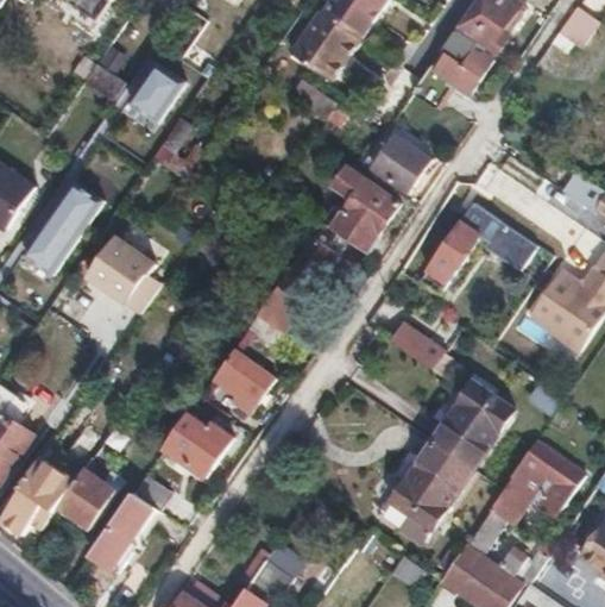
[(378,8),(384,0),(327,0),(320,11),(359,37),(375,14),(369,11),(372,5),(378,8)]
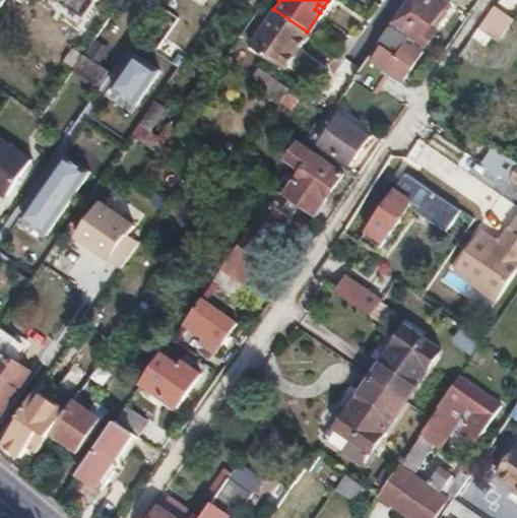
[(403,0),(388,22),(412,41),(422,47),(433,30),(429,28),(436,17),(441,20),(454,2),(451,0),(403,0)]
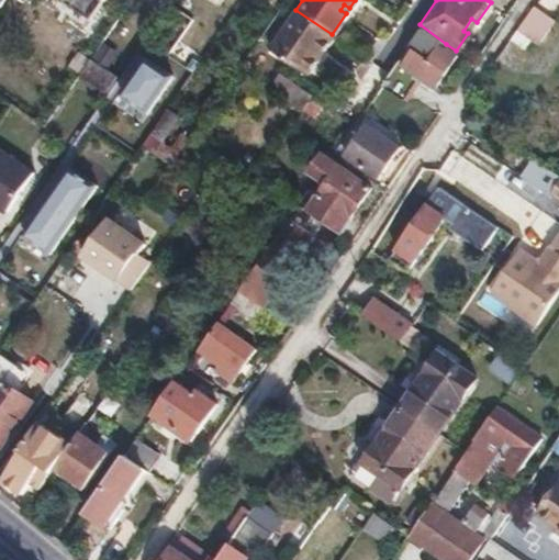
[(551,13),(558,2),(558,0),(536,0),(535,1),(551,13)]
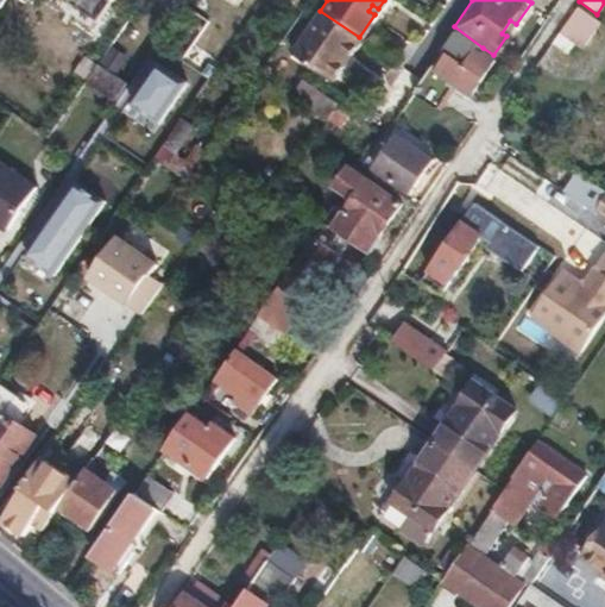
[(577,4),(567,18),(588,33),(598,19),(577,4)]
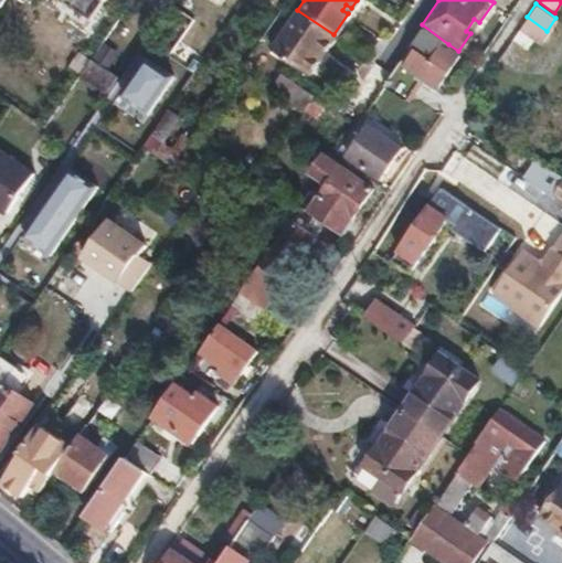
[(351,8),(346,4),(342,10),(348,13),(351,8)]
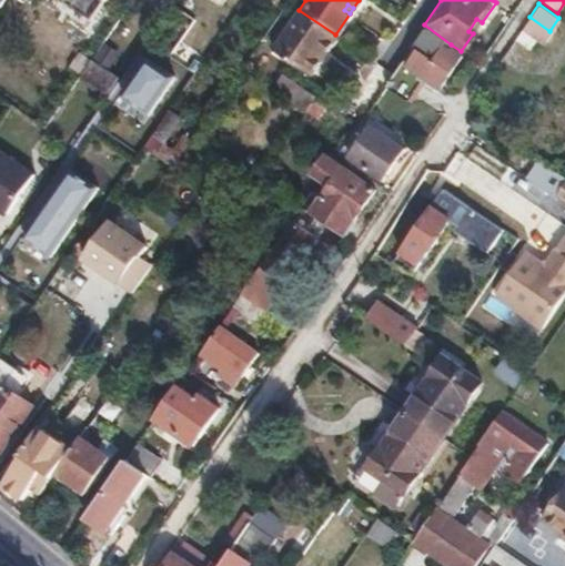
[(326,48),(335,34),(299,10),(296,9),(270,49),(310,74),(323,53),(318,50),(321,44),(326,48)]
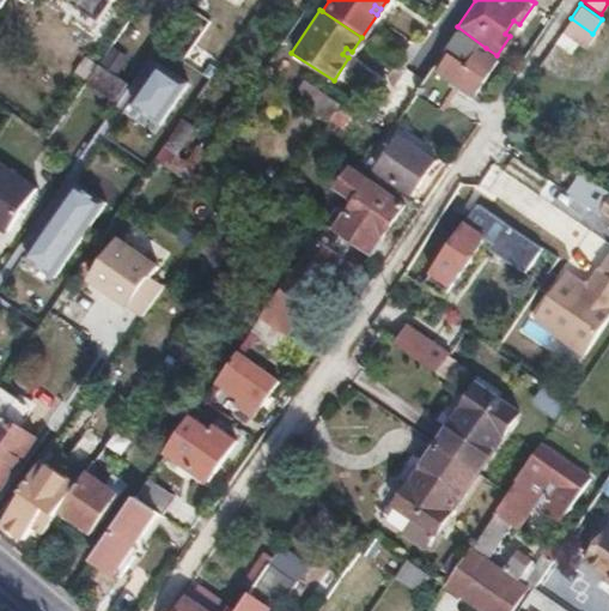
[(505,34),(510,36),(519,24),(513,20),(505,34)]
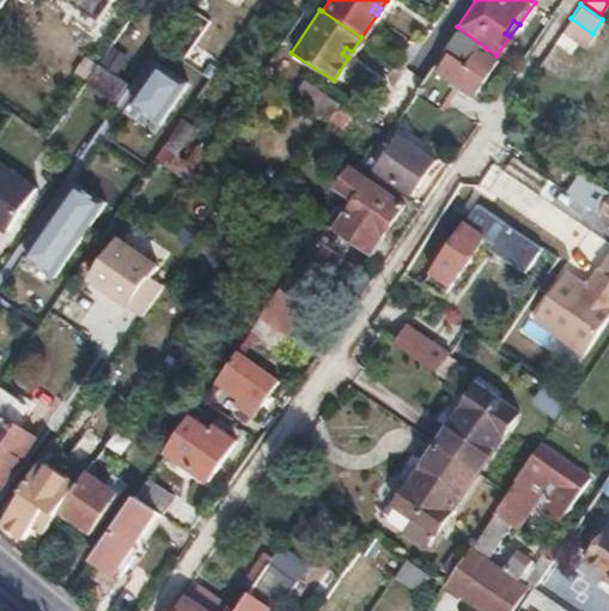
[(457,26),(443,47),(449,52),(438,68),(470,91),(492,60),(482,52),(486,48),(457,26)]
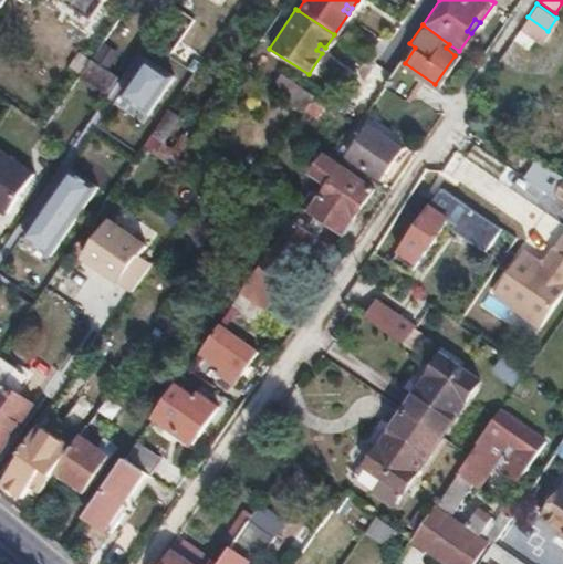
[(325,48),(320,44),(316,50),(322,53),(325,48)]
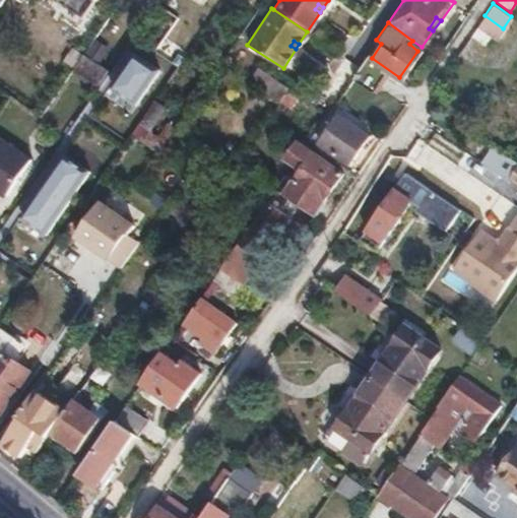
[(81,52),(71,65),(97,82),(106,68),(81,52)]
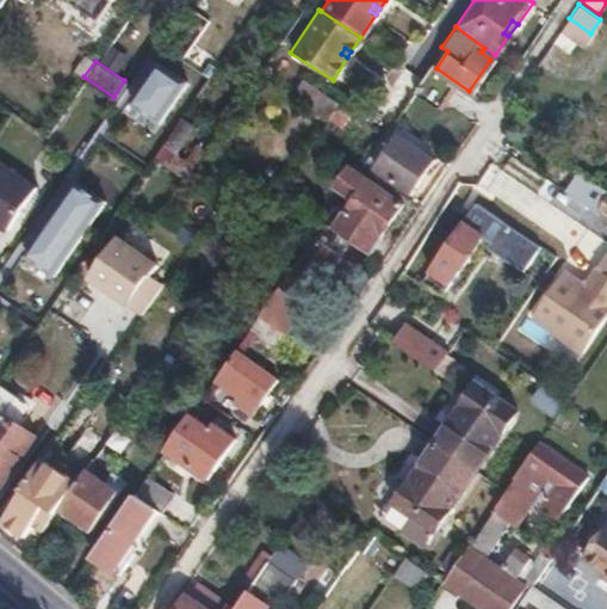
[(161,65),(135,102),(160,120),(186,82),(161,65)]
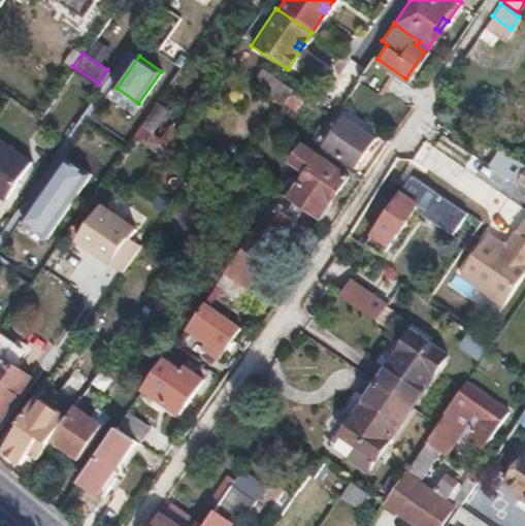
[(304,93),(292,85),(285,96),(296,104),(304,93)]
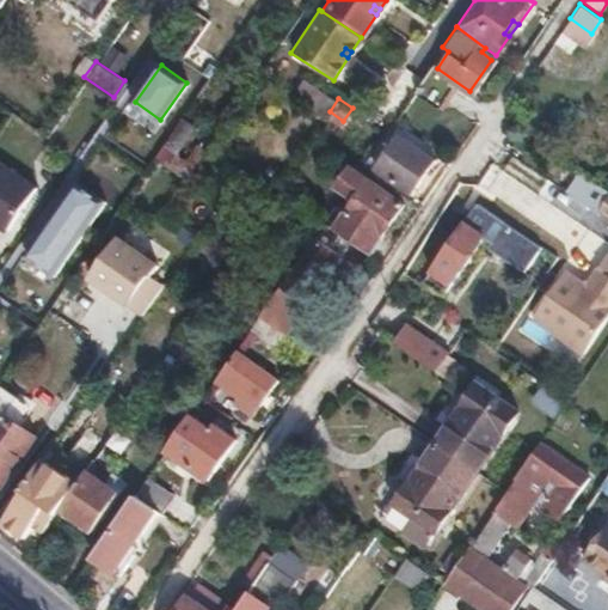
[(180,116),(153,156),(167,165),(176,153),(195,126),(180,116)]
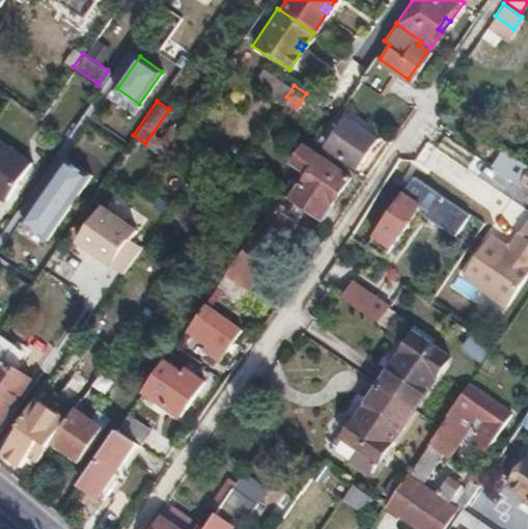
[(345,117),(326,146),(356,166),(376,138),(345,117)]
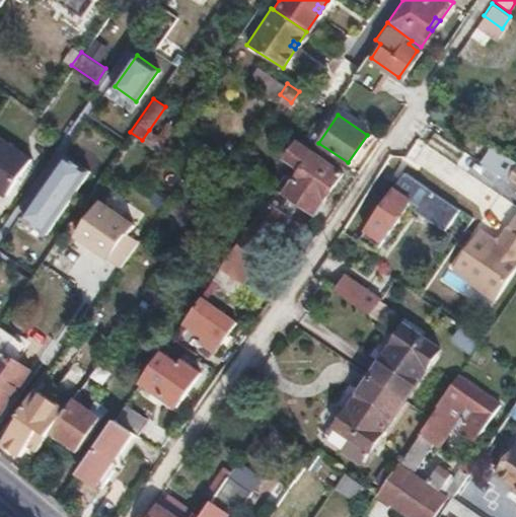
[(149,130),(142,140),(157,150),(164,140),(149,130)]
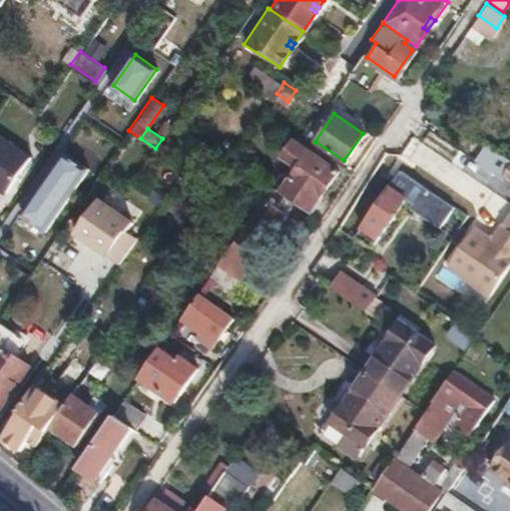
[(28,157),(0,137),(0,192),(3,194),(28,157)]
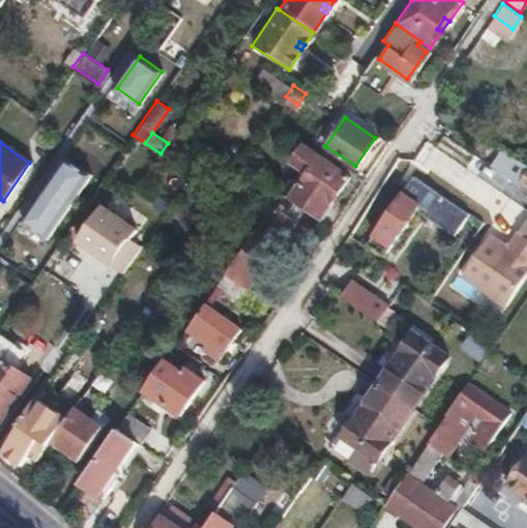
[(438,175),(450,157),(426,142),(414,159),(438,175)]
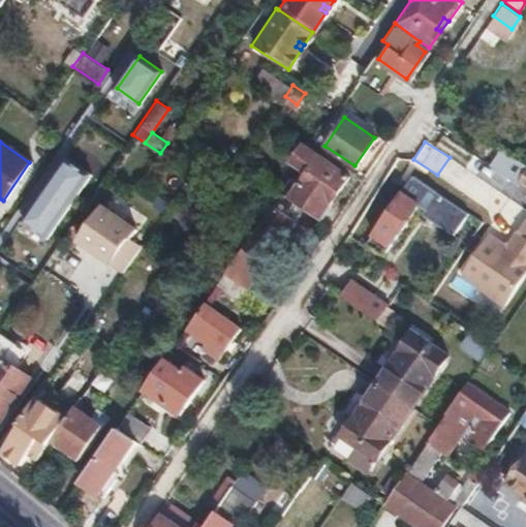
[(288,178),(279,191),(318,218),(346,177),(302,145),(289,161),(305,173),(297,184),(288,178)]
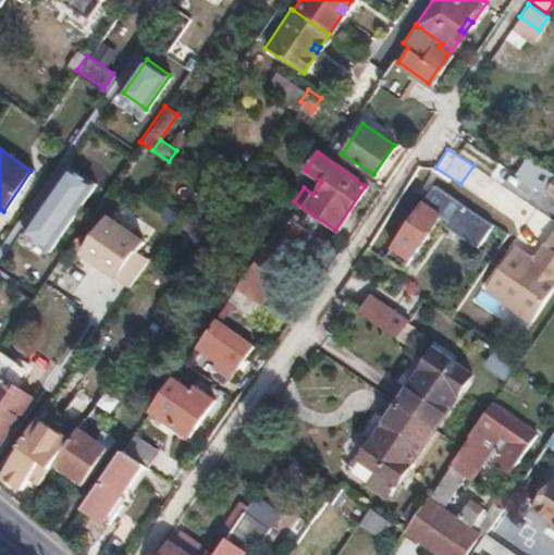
[(543,196),(553,202),(553,176),(545,171),(537,165),(532,171),(522,163),(514,175),(543,196)]
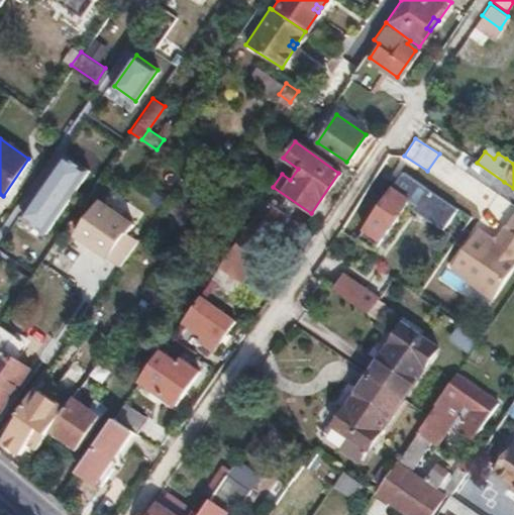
[(65,156),(23,215),(45,230),(87,171),(65,156)]
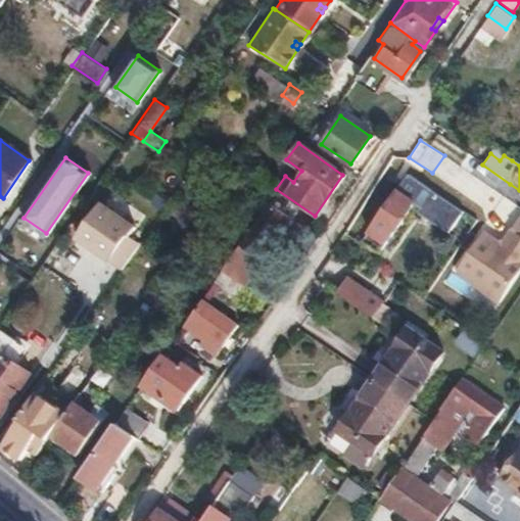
[(362,238),(377,248),(415,193),(419,195),(424,188),(405,175),(362,238)]
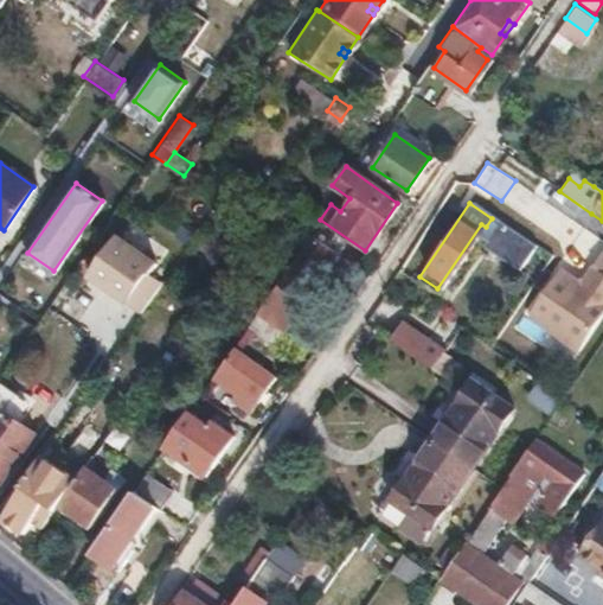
[(117,230),(87,275),(140,312),(161,282),(151,275),(161,261),(117,230)]
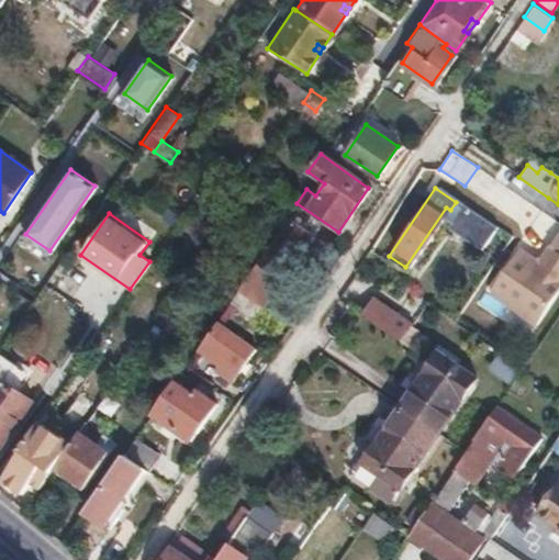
[(309,235),(284,219),(237,288),(259,304),(309,235)]
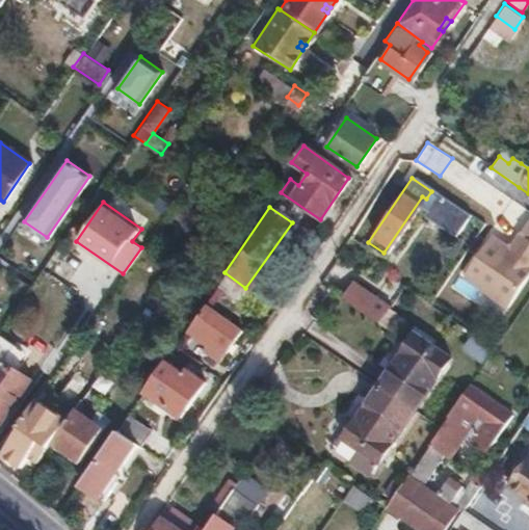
[(528,216),(510,244),(510,249),(504,250),(503,245),(490,235),(460,276),(505,307),(528,271),(528,216)]
